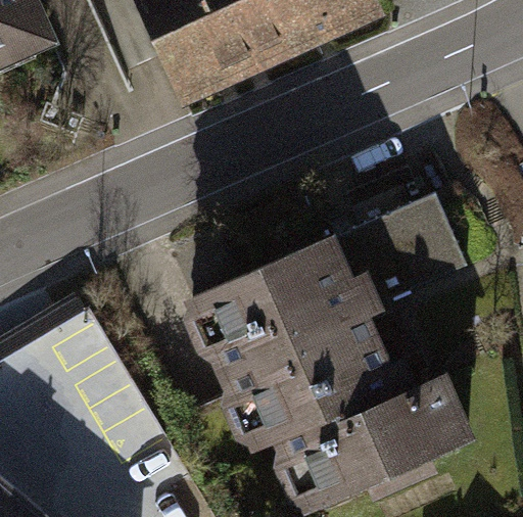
[(38,0),(0,0),(0,67),(57,42),(38,0)]
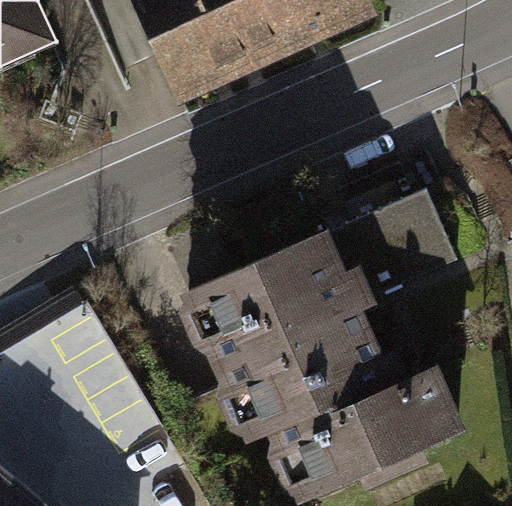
[(204,0),(128,0),(184,111),(245,81),(204,0)]
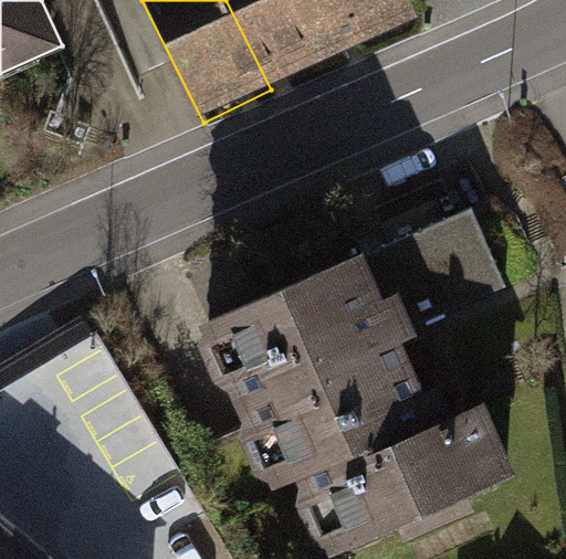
[(308,0),(226,0),(271,90),(337,56),(308,0)]
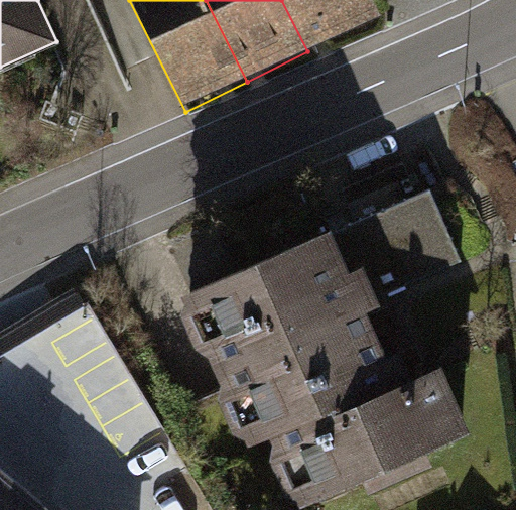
[(358,0),(281,0),(307,51),(369,21),(358,0)]
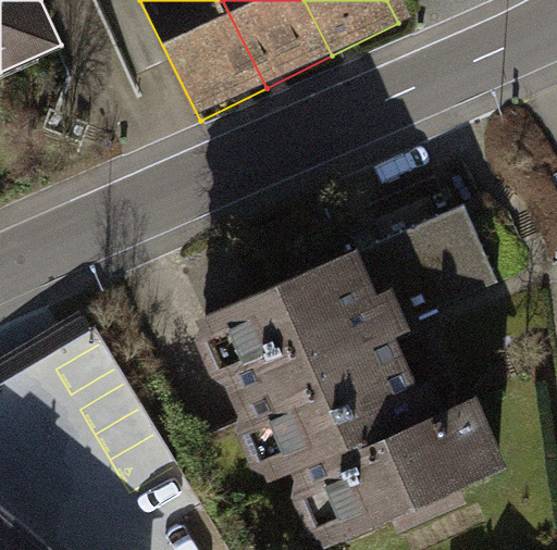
[(465,203),(366,246),(400,327),(499,285),(465,203)]
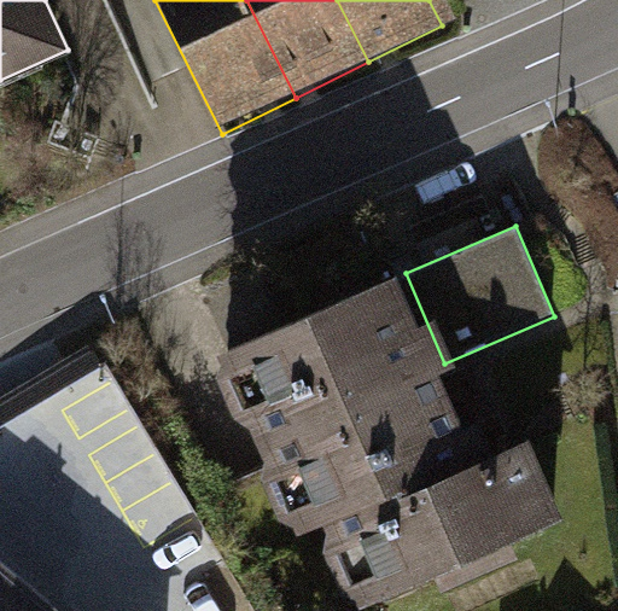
[(217,354),(256,444),(444,364),(406,273),(217,354)]
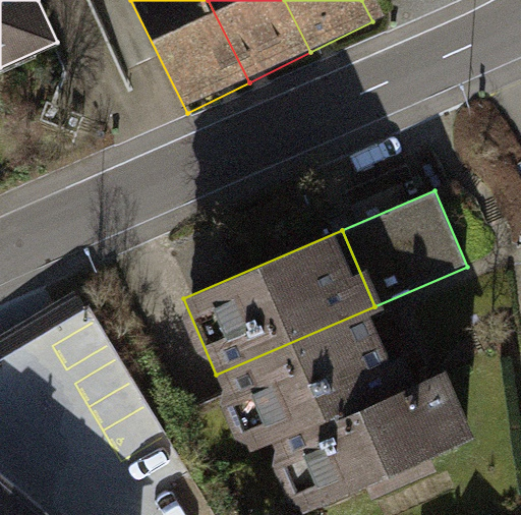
[(414,397),(374,306),(216,375),(251,456),(275,446),(302,511),(475,438),(451,381),(414,397)]
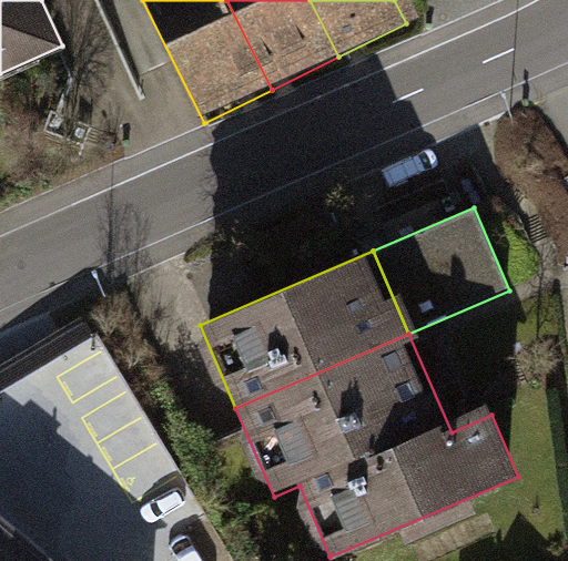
[(173,466),(129,501),(176,560),(247,560),(249,559),(173,466)]
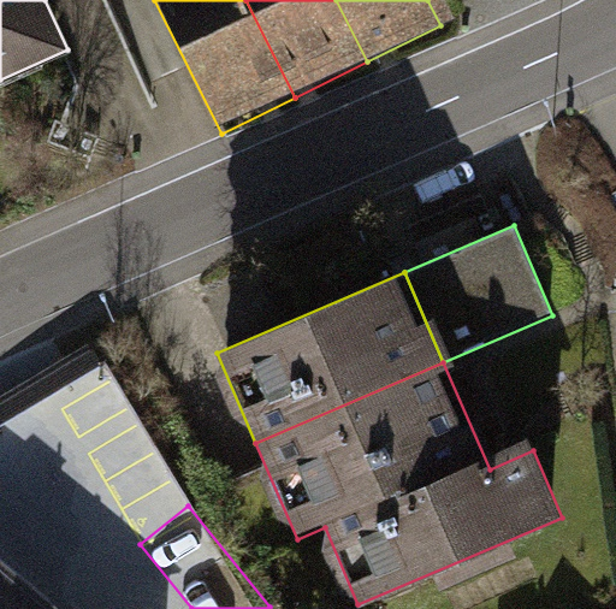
[(49,608),(36,597),(27,608),(49,608)]
